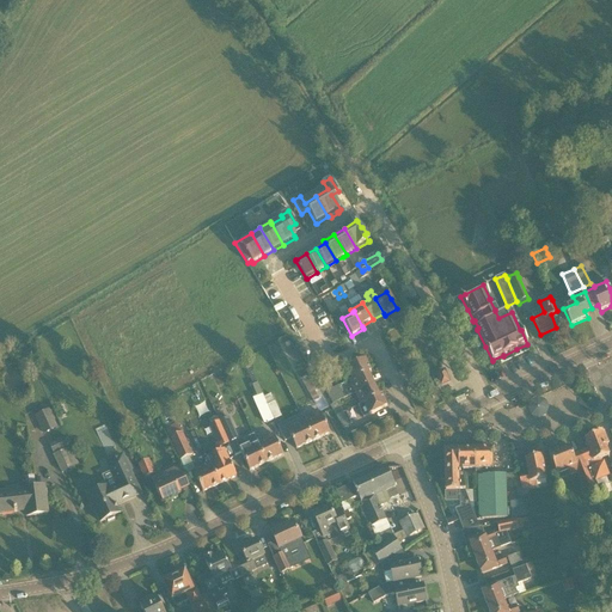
[(347,368),(353,380),(353,381),(368,374),(371,373),(365,360),(347,368)]
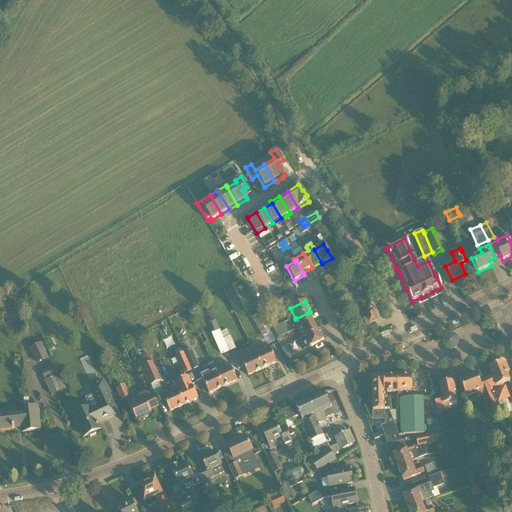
[(312,322),(308,313),(295,319),(295,318),(292,319),(297,329),(312,322)]
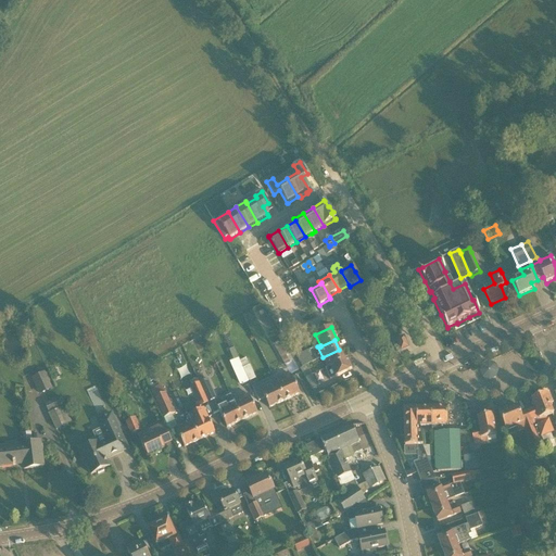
[(274,345),(285,366),(293,363),(282,341),(274,345)]
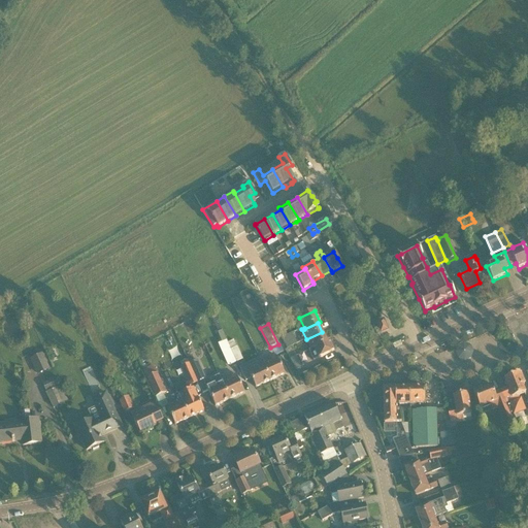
[(327,342),(322,332),(306,339),(311,350),(314,349),(327,342)]
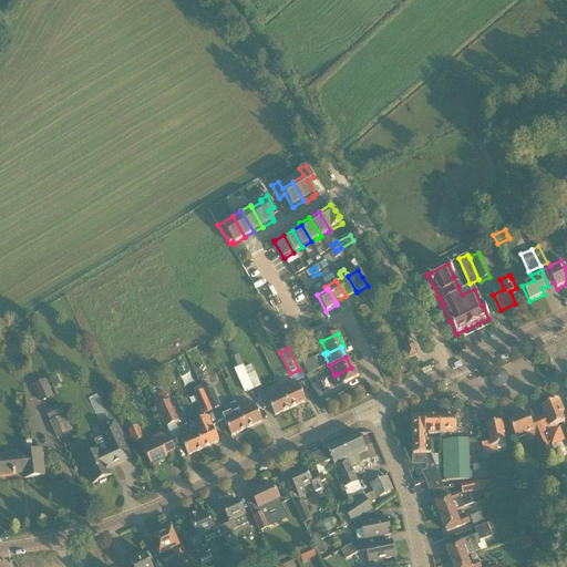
[(312,358),(302,364),(309,375),(319,369),(312,358)]
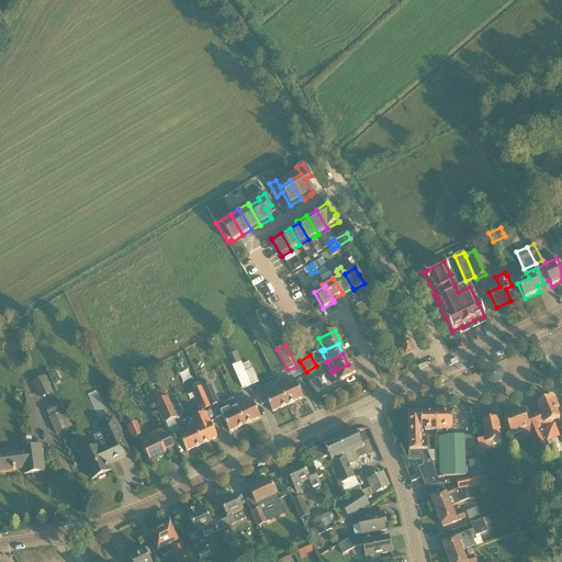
[(251,386),(245,372),(242,363),(233,367),(244,390),(251,386)]
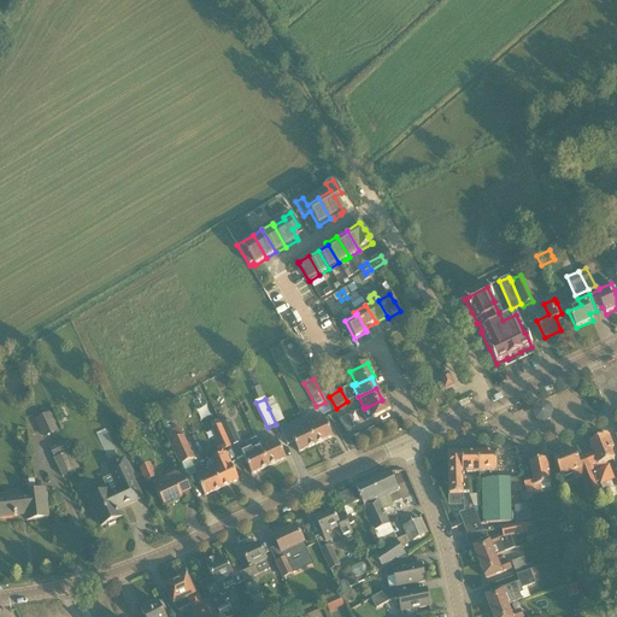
[(385,399),(382,400),(366,407),(364,409),(362,411),(366,422),(391,411),(385,399)]
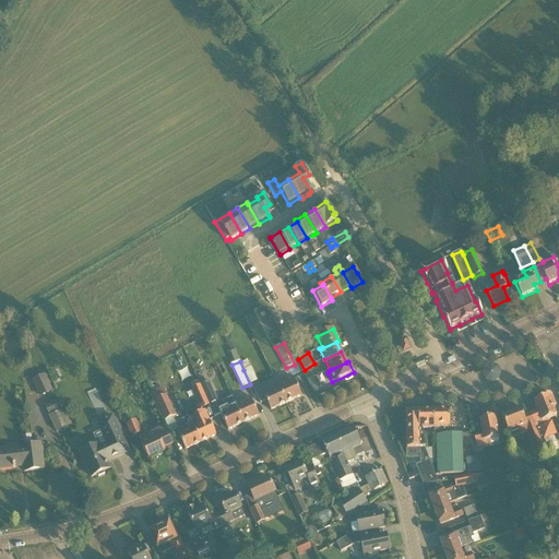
[(492,383),(498,381),(500,375),(497,369),(491,367),(486,369),(483,375),(486,381),(492,383)]
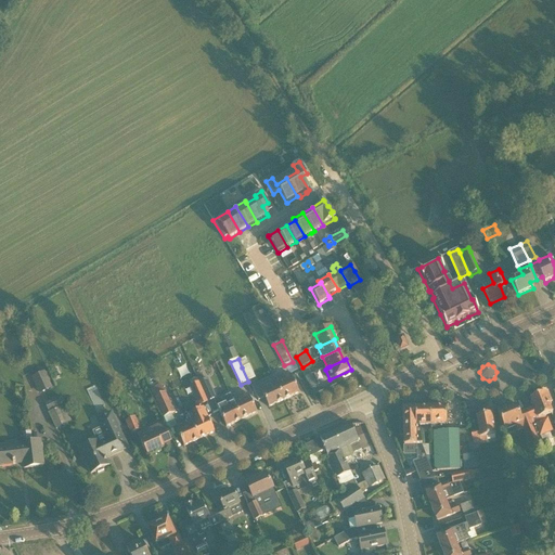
[(248,365),(242,368),(248,382),(255,378),(248,365)]
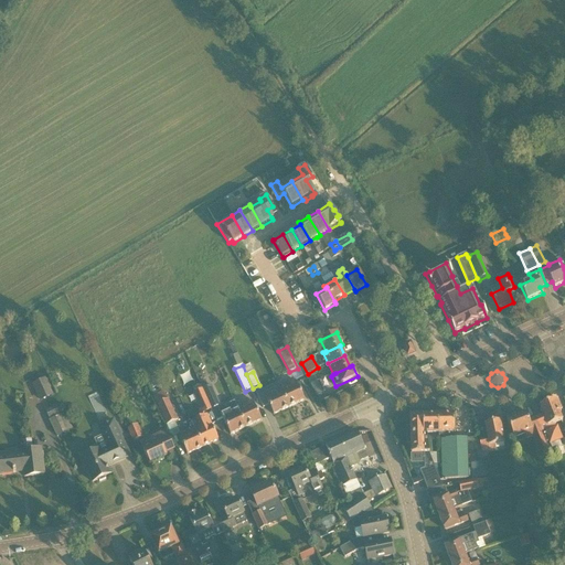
[(32,385),(40,403),(54,396),(45,379),(32,385)]
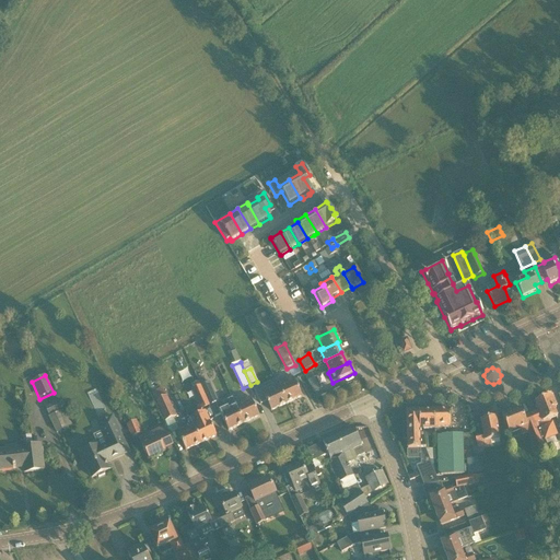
[(302,397),(293,378),(288,381),(289,383),(279,387),(287,405),(302,397)]
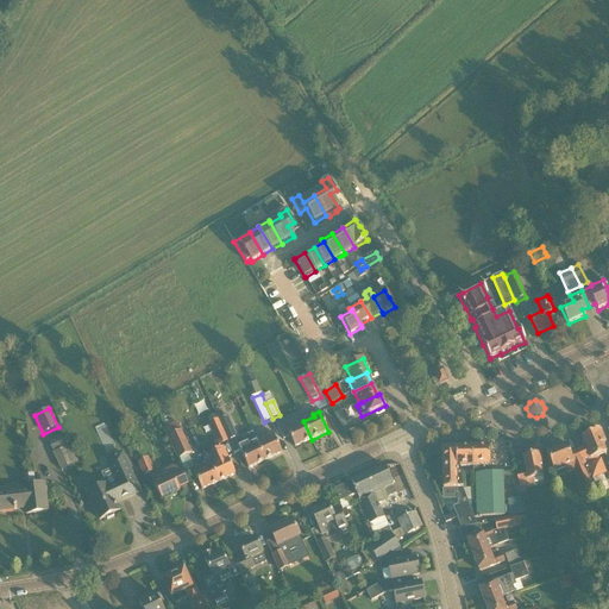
[(227,418),(225,419),(218,421),(227,443),(236,439),(238,438),(227,418)]
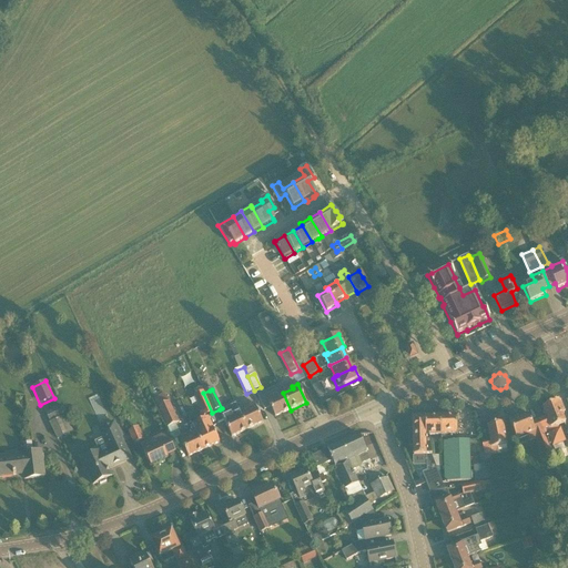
[(212,413),(203,393),(194,397),(203,416),(212,413)]
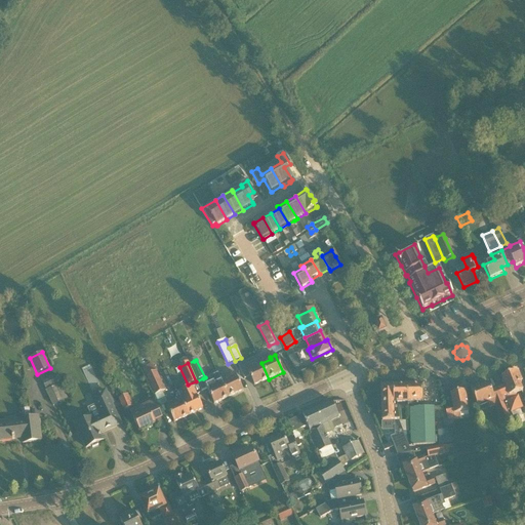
[(269,379),(261,363),(252,368),(251,365),(246,368),(254,386),(269,379)]
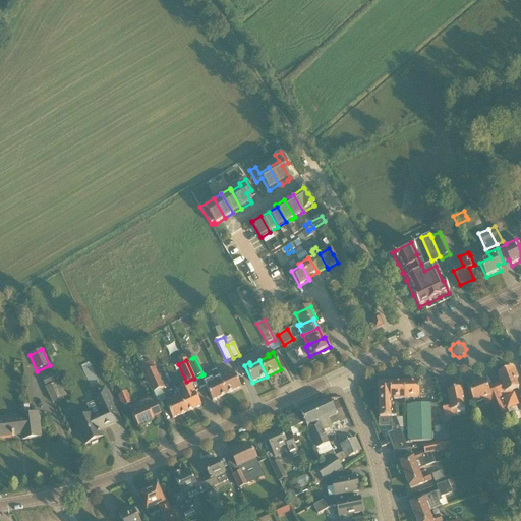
[(140,366),(154,394),(164,389),(151,361),(140,366)]
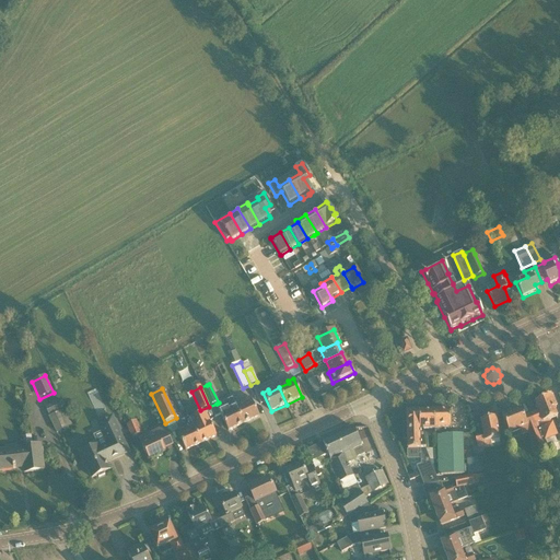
[(553,409),(557,408),(552,396),(535,404),(538,411),(532,415),(538,430),(541,439),(545,438),(550,435),(551,431),(549,426),(550,426),(549,424),(550,424),(549,421),(557,418),(553,409)]
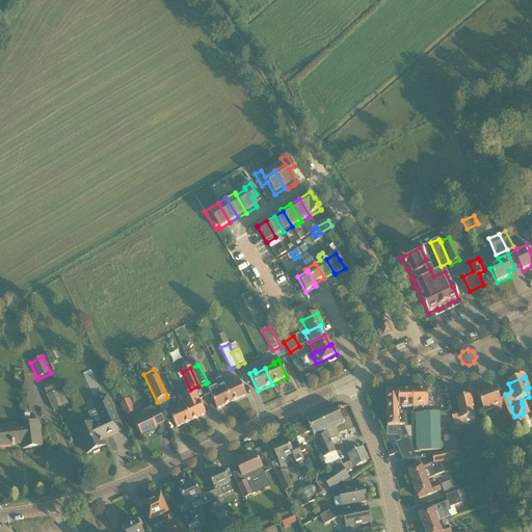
[(246,396),(242,387),(238,378),(233,380),(233,382),(224,387),(232,403),(246,396)]
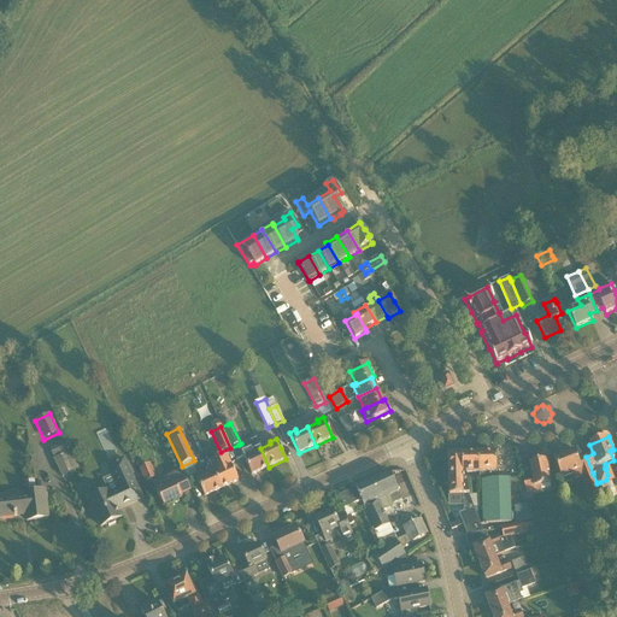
[(269,468),(260,448),(256,440),(246,444),(250,451),(242,454),(252,475),(269,468)]
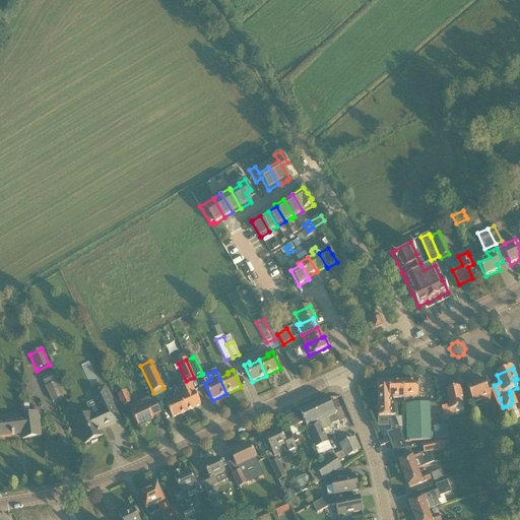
[(45,388),(52,402),(67,395),(60,381),(56,383),(56,382),(57,381),(55,378),(54,378),(53,374),(42,379),(46,388),(45,388)]
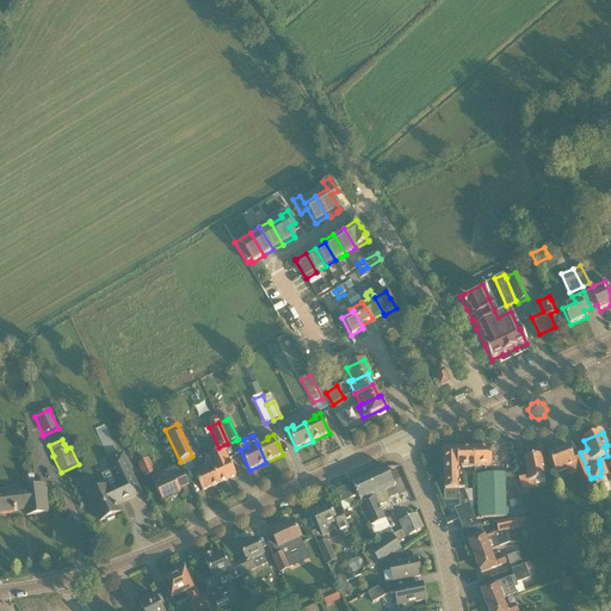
[(587,469),(580,452),(572,455),(568,446),(548,455),(555,473),(566,469),(568,476),(576,473),(582,487),(584,486),(587,494),(596,491),(591,479),(587,469)]
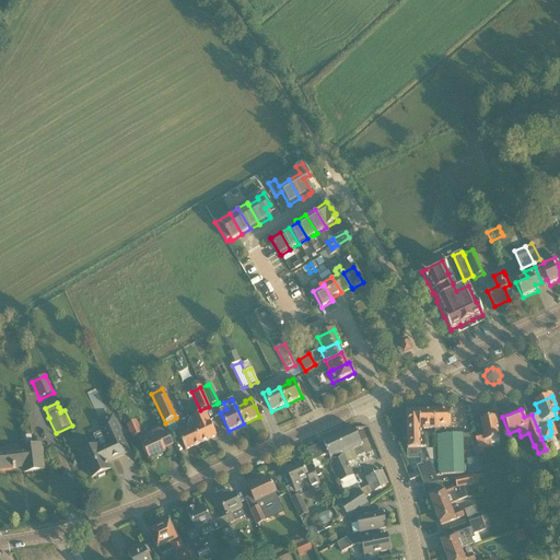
[(420,431),(419,412),(407,413),(407,426),(404,426),(404,440),(408,440),(408,451),(420,451),(420,466),(417,467),(424,487),(439,485),(430,462),(426,451),(422,431),(420,431)]
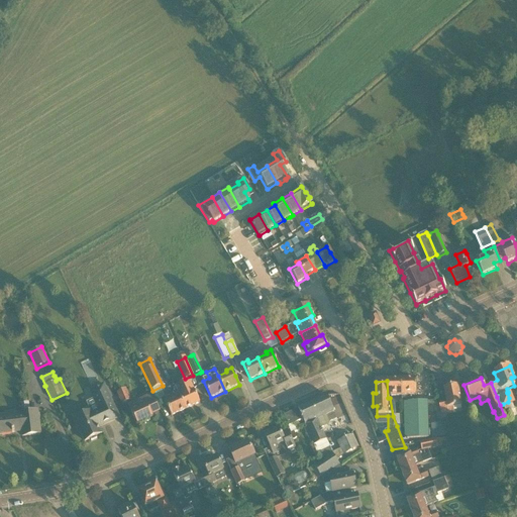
[(401,398),(401,381),(387,381),(388,398),(390,398),(401,398)]
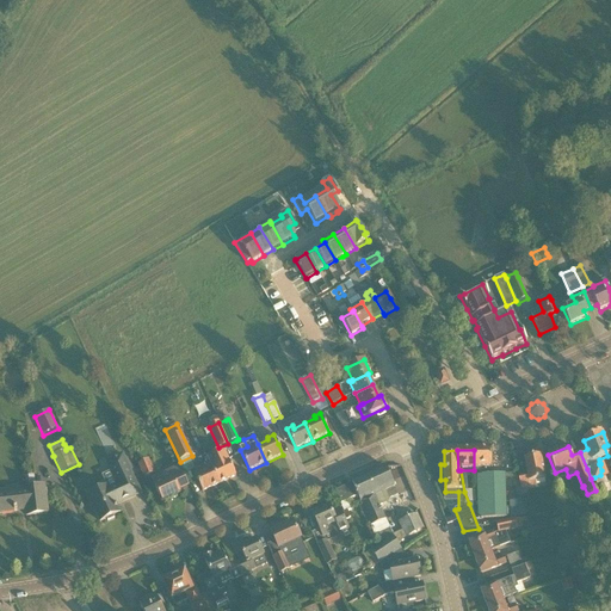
[(491,450),(474,450),(474,470),(475,477),(476,477),(477,520),(506,520),(505,489),(520,488),(518,477),(492,477),(491,450)]
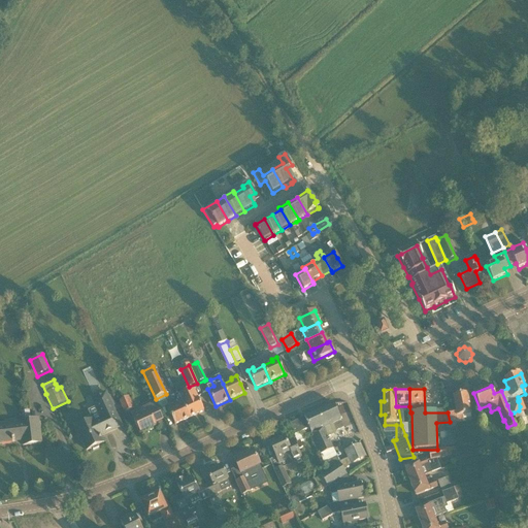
[(194,390),(179,396),(179,398),(182,403),(190,419),(204,411),(199,402),(197,397),(196,394),(194,390)]
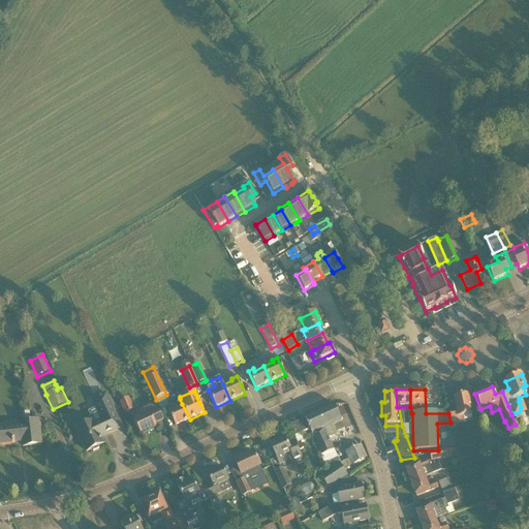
[(92,422),(74,430),(81,443),(82,442),(83,443),(87,453),(92,449),(93,452),(99,449),(98,447),(103,444),(100,437),(103,436),(102,435),(106,433),(106,435),(122,428),(117,418),(112,407),(106,395),(92,401),(96,408),(101,421),(94,424),(93,422),(92,422)]
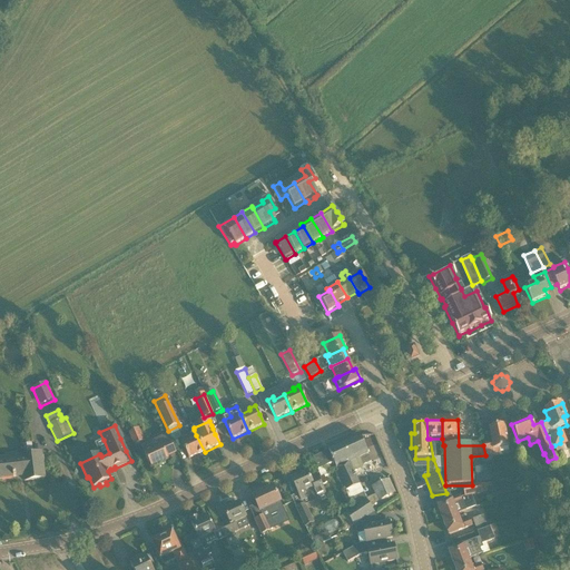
[(489,429),(490,432),(492,443),(483,445),(485,455),(485,458),(494,455),(493,451),(509,448),(504,425),(489,429)]
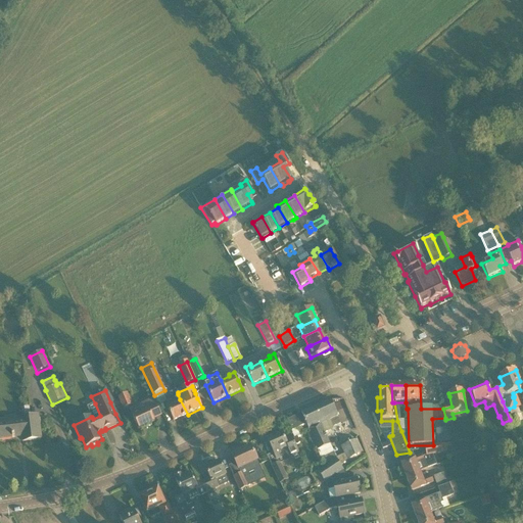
[(133,406),(128,394),(117,398),(123,410),(133,406)]
